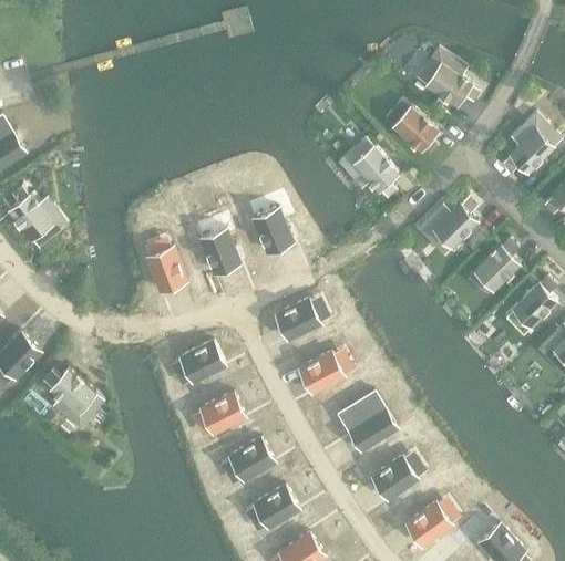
[(425,87),(427,87),(456,107),(471,85),(441,65),(425,87)]
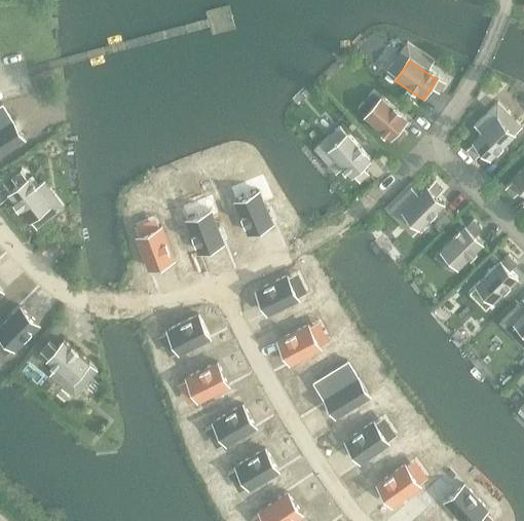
[(364,119),(389,142),(406,123),(380,101),(364,119)]
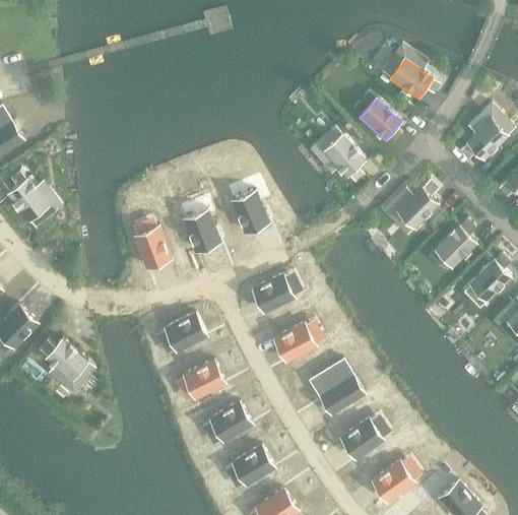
[(491,120),(466,143),(483,161),(508,137),(491,120)]
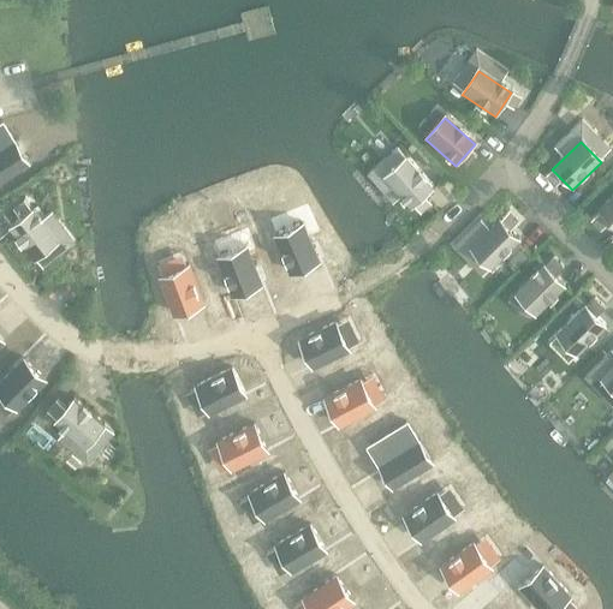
[(4,144),(0,147),(0,180),(19,168),(5,145),(4,144)]
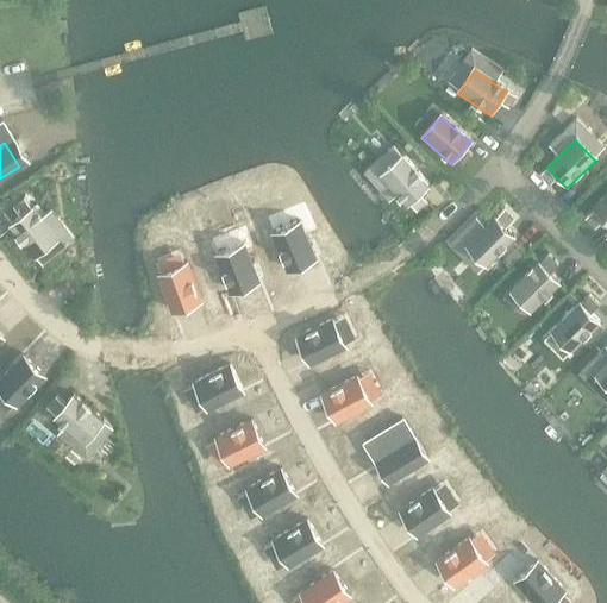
[(413,151),(407,157),(418,170),(425,164),(413,151)]
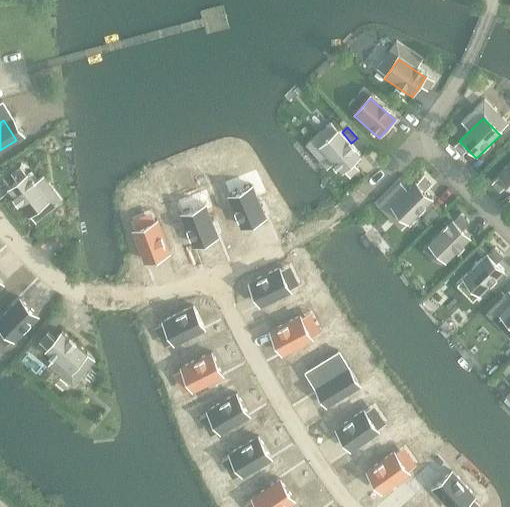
[(319,149),(341,174),(359,159),(337,133),(319,149)]
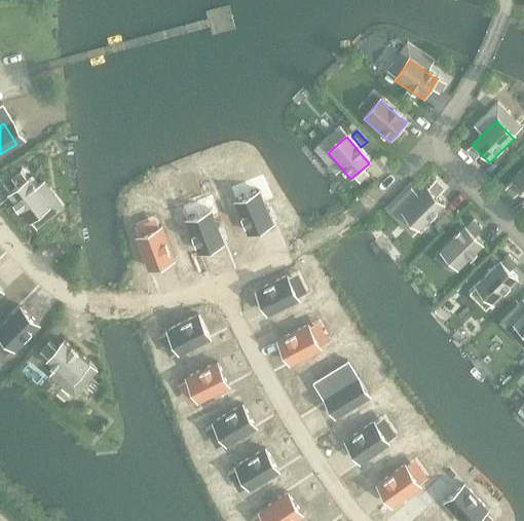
[(523,169),(510,184),(523,197),(523,169)]
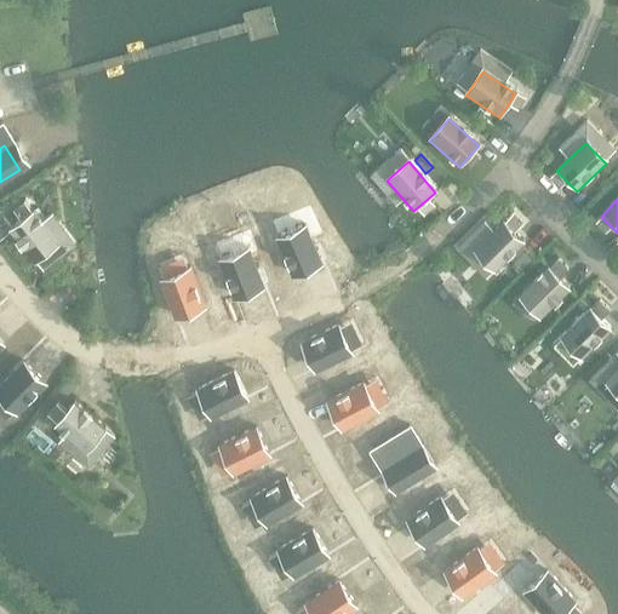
[(33,216),(10,233),(34,265),(57,247),(33,216)]
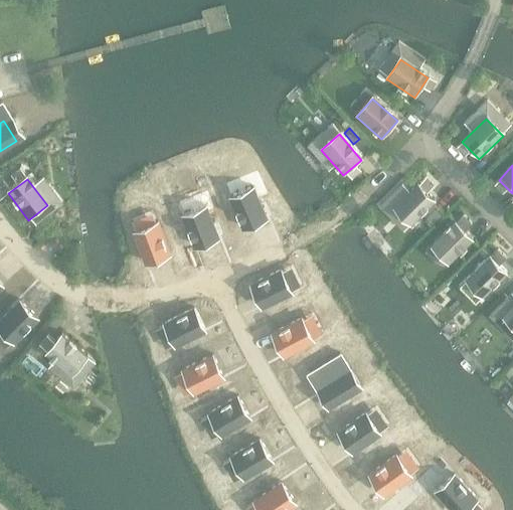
[(392,210),(410,227),(434,204),(416,186),(392,210)]
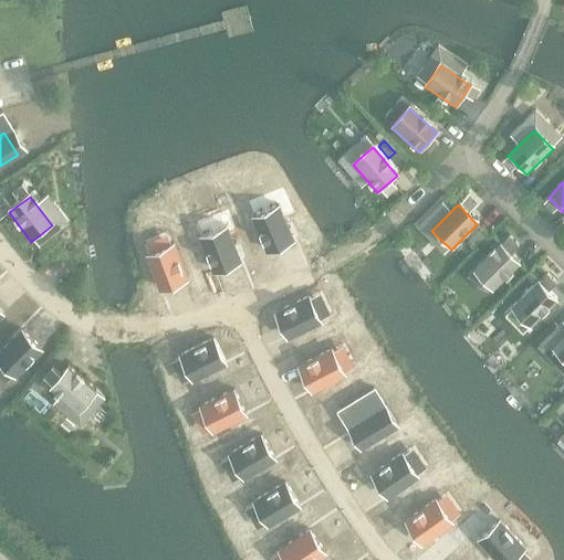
[(277,210),(252,221),(267,255),(291,244),(277,210)]
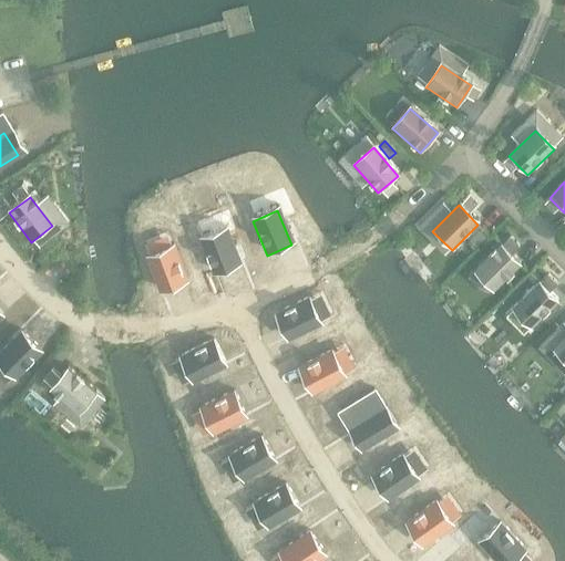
[(225,231),(201,241),(214,276),(238,267),(225,231)]
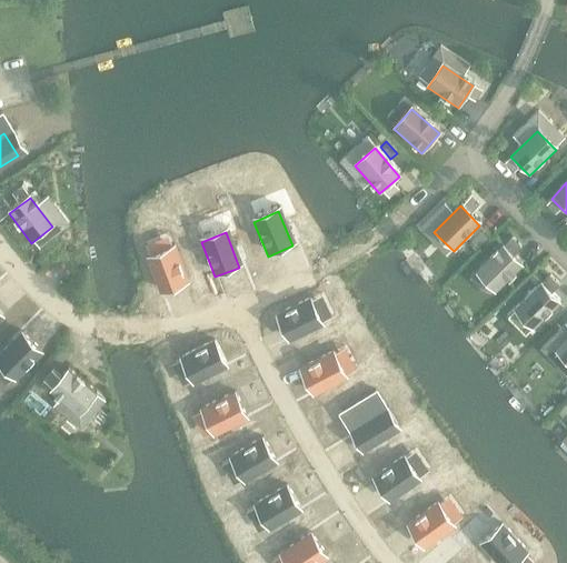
[(479,234),(469,244),(477,252),(487,242),(479,234)]
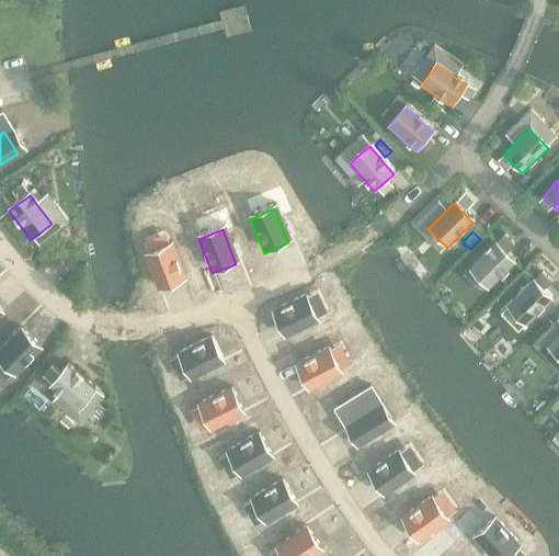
[(469,271),(488,290),(514,264),(495,245),(469,271)]
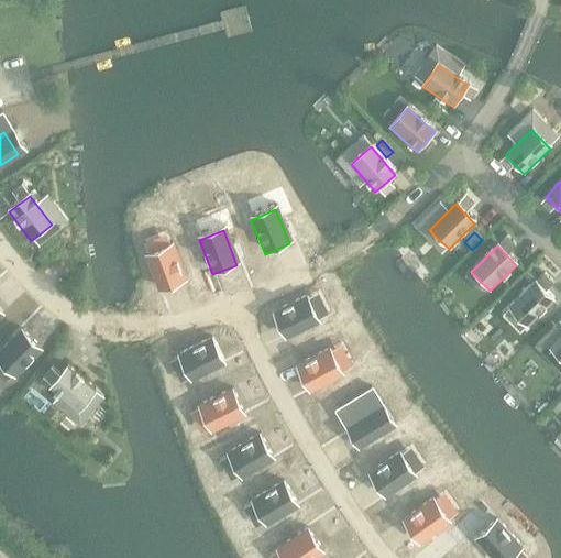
[(171,248),(146,258),(160,292),(184,283),(171,248)]
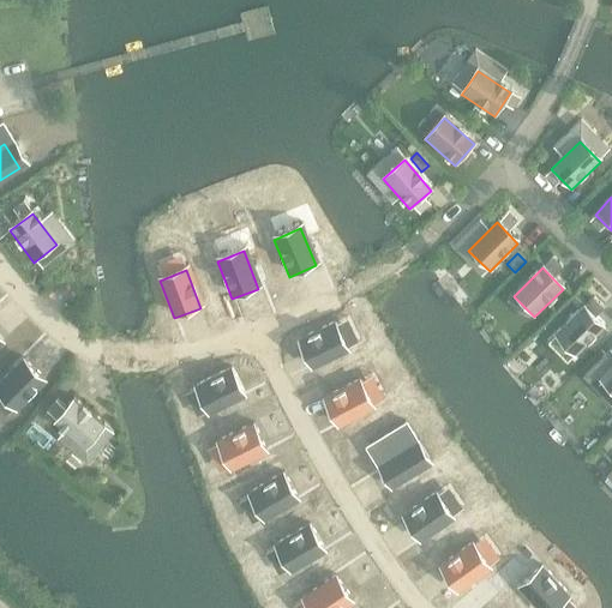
[(555,337),(575,357),(604,330),(583,308),(555,337)]
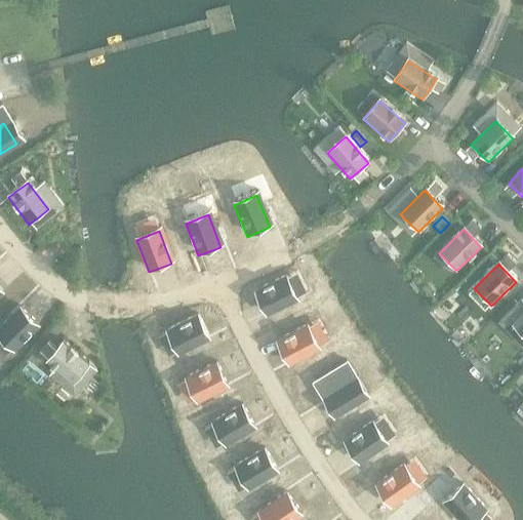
[(285,279),(254,294),(266,316),(296,302),(285,279)]
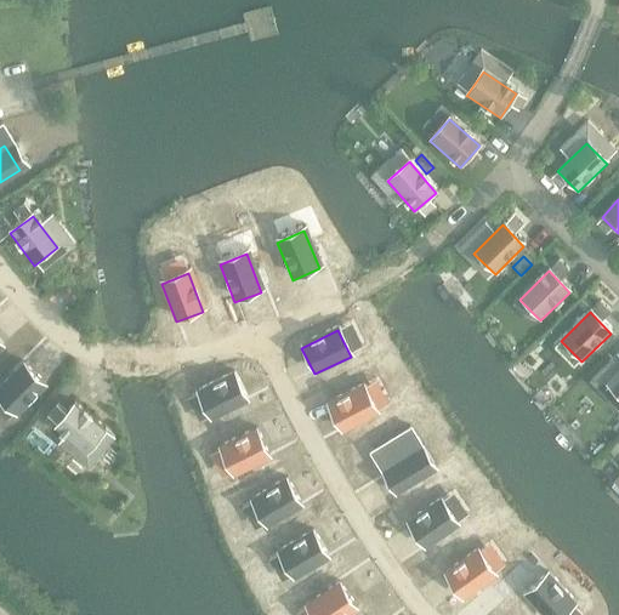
[(23,366),(0,389),(0,400),(16,416),(44,387),(23,366)]
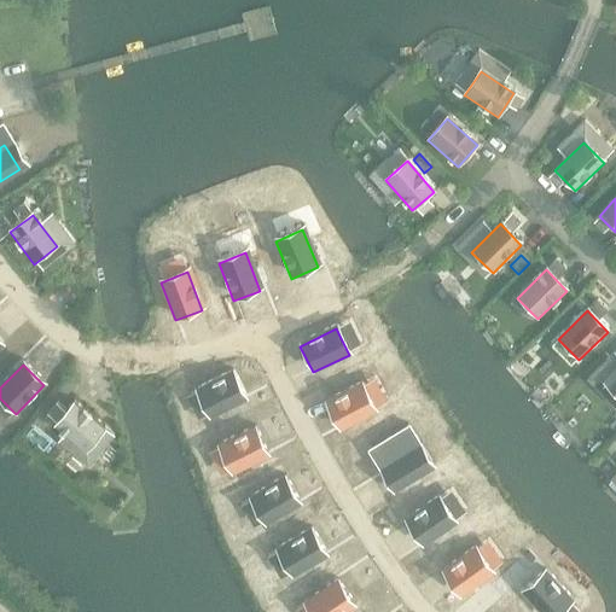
[(615,369),(603,383),(615,396),(615,369)]
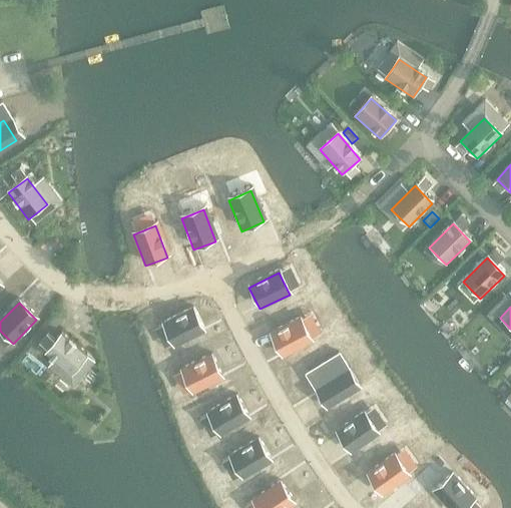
[(192,312),(162,327),(173,348),(203,333),(192,312)]
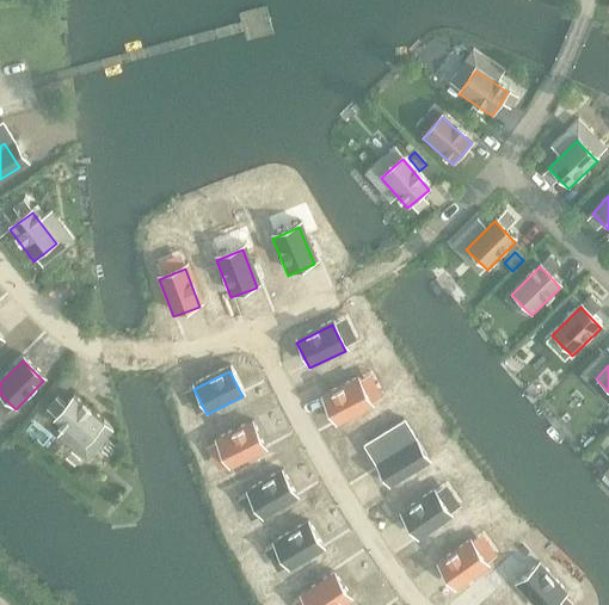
[(357,382),(323,401),(336,426),(370,407),(357,382)]
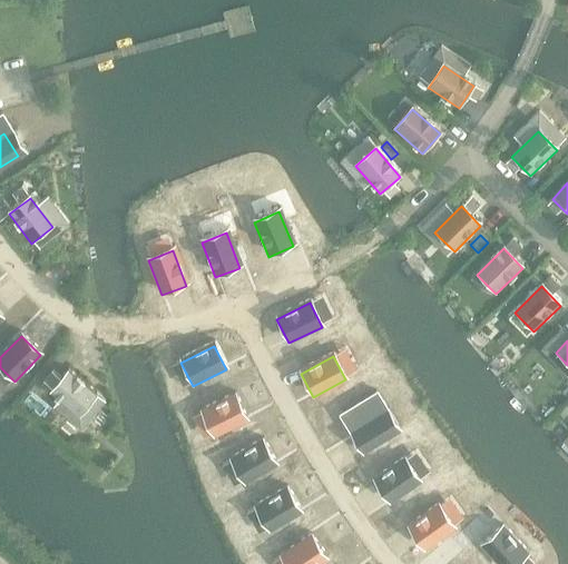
[(67,374),(50,394),(78,417),(96,397),(67,374)]
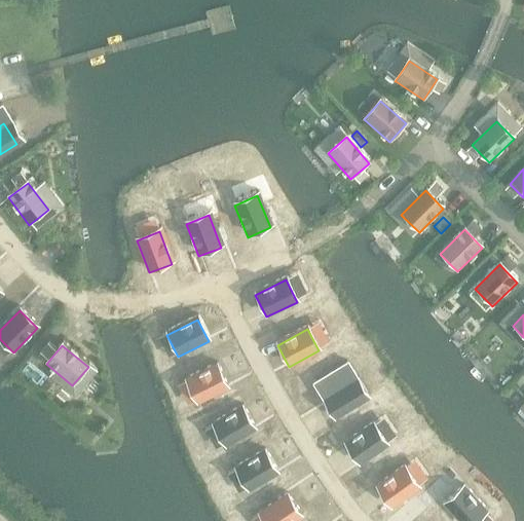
[(345,366),(312,386),(333,420),(360,404),(348,386),(356,382),(345,366)]
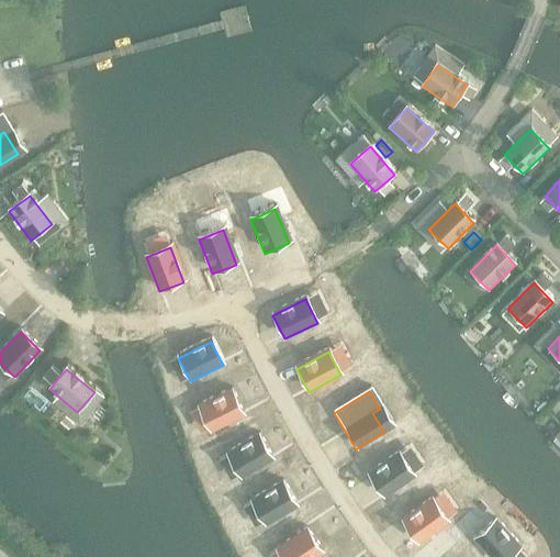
[(231,392),(199,409),(210,432),(243,416),(231,392)]
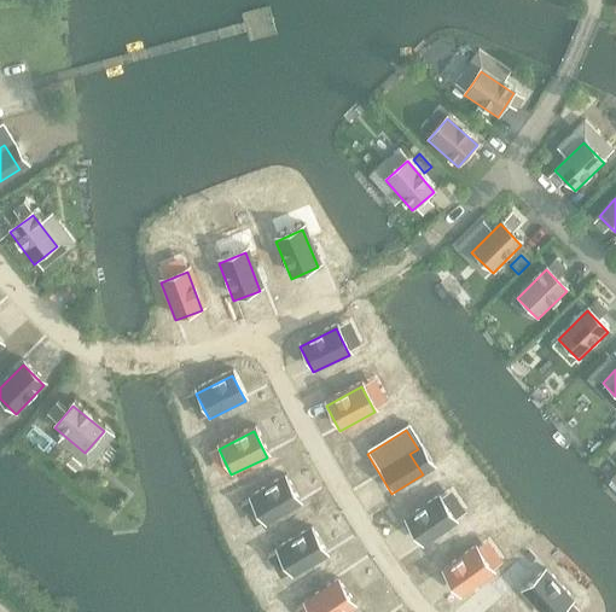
[(284,481),(250,501),(265,526),(300,506),(284,481)]
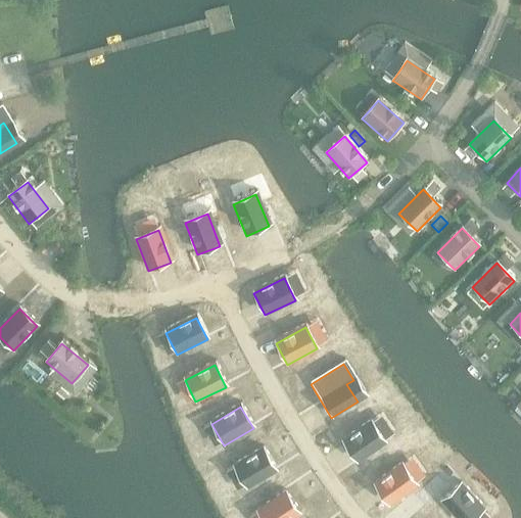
[(371,423),(342,442),(357,463),(384,443),(371,423)]
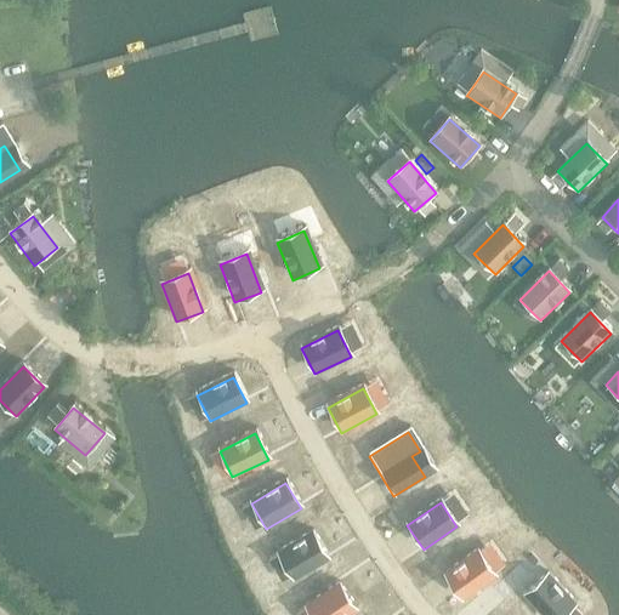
[(280,554),(278,556),(293,581),(328,561),(312,535),(280,554)]
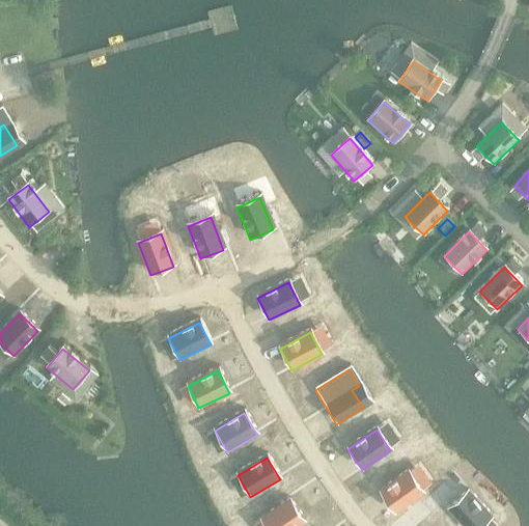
[(408,473),(380,494),(394,514),(422,494),(408,473)]
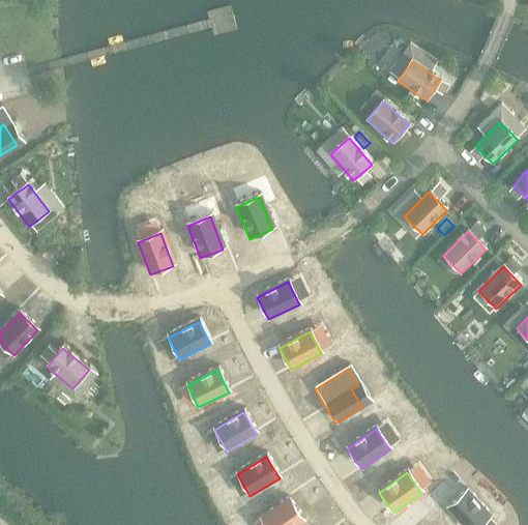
[(466,492),(447,508),(462,524),(481,524),(489,518),(466,492)]
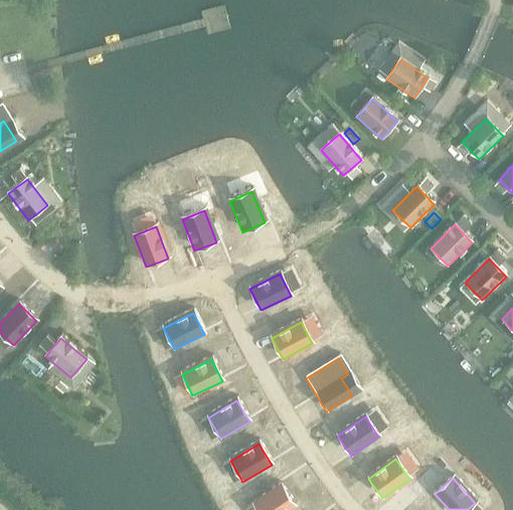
[(281,487),(252,505),(255,509),(291,509),(294,507),(281,487)]
